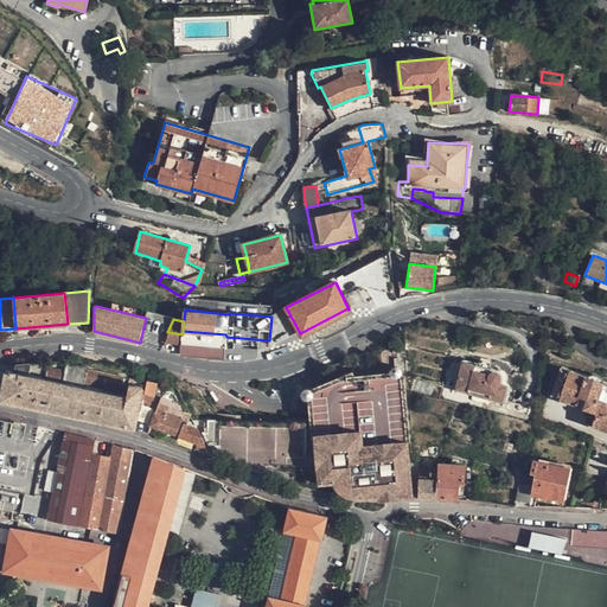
[(224,359),(227,337),(225,334),(183,331),(183,334),(180,356),(224,359)]
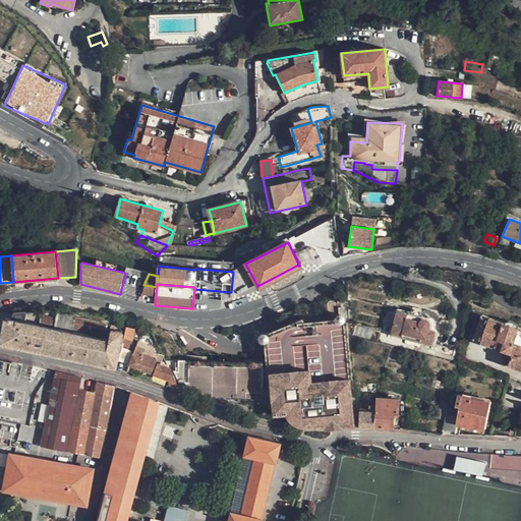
[(12,320),(23,322),(24,312),(25,311),(13,312),(12,320)]
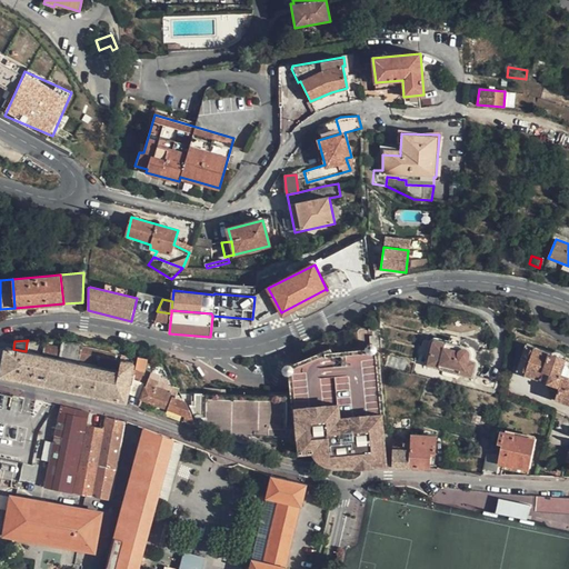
[(372,449),(383,448),(373,347),(373,345),(371,341),(368,340),(367,341),(365,342),(363,346),(330,349),(327,346),(290,365),(288,363),(285,365),(283,366),(283,369),(285,371),(287,372),(290,372),(291,385),(299,453),(311,451),(317,460),(320,462),(323,463),(330,465),(338,465),(338,455),(372,449)]
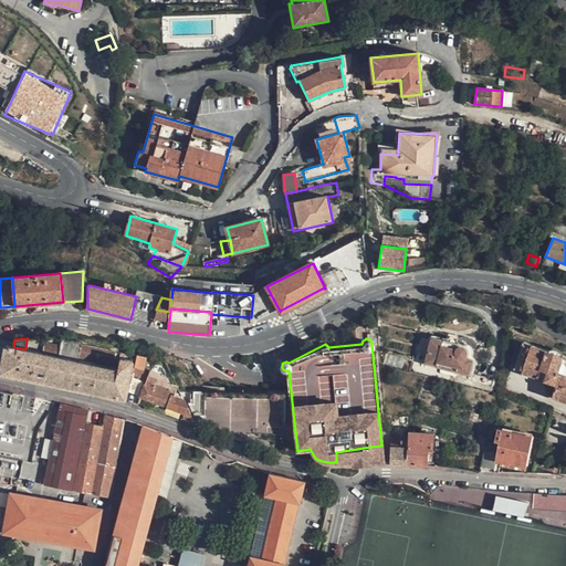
[(412,359),(410,373),(493,394),(495,380),(473,375),(480,352),(469,348),(470,342),(461,339),(459,347),(454,346),(452,343),(436,338),(432,338),(431,339),(425,363),(412,359)]
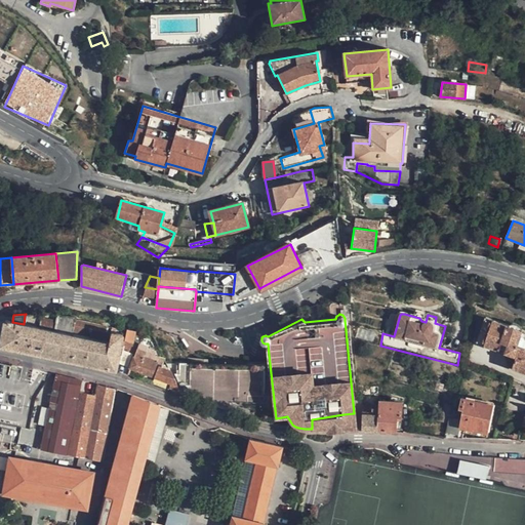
[(24,324),(53,330),(55,322),(41,320),(42,317),(25,315),(24,324)]
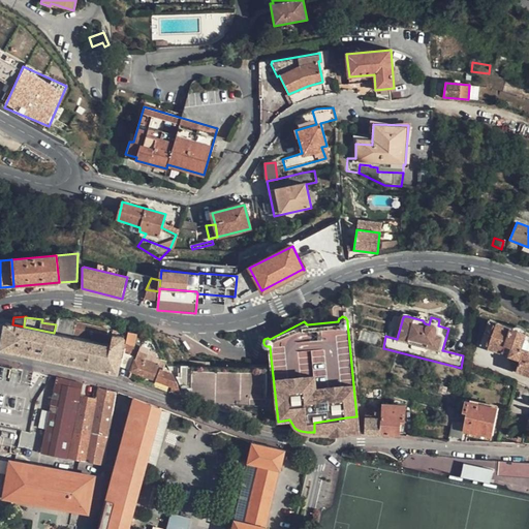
[(113,335),(117,336),(117,332),(75,325),(76,322),(57,319),(56,324),(54,333),(111,345),(113,335)]
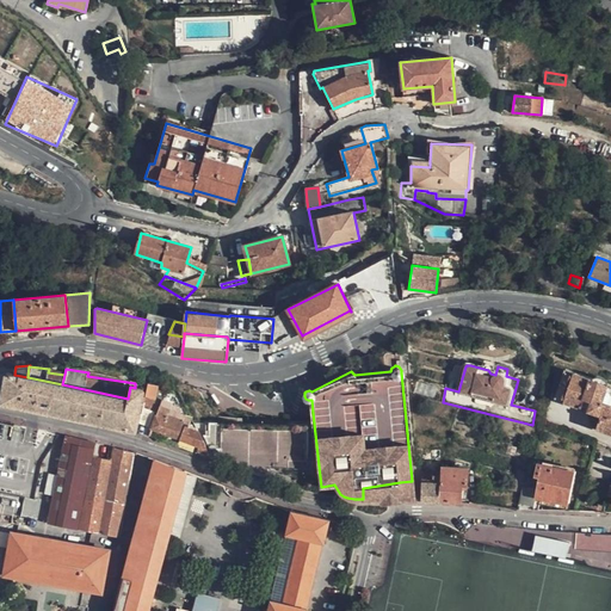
[(610,384),(567,369),(556,397),(603,414),(598,429),(610,433),(610,384)]
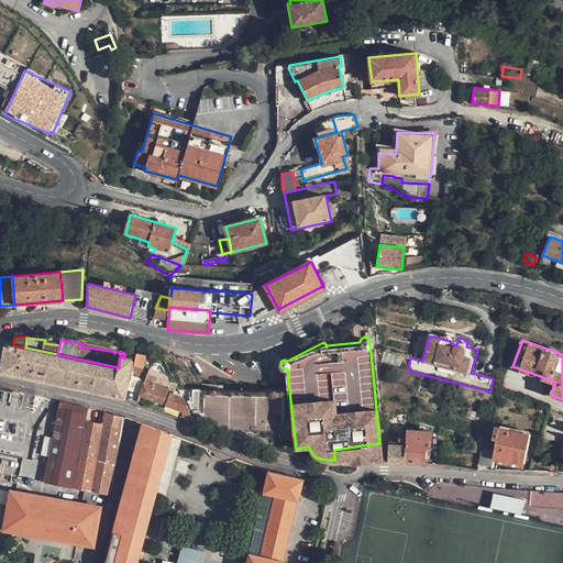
[(0,372),(124,397),(132,359),(124,357),(120,356),(118,367),(57,354),(25,348),(13,345),(7,344),(0,372)]
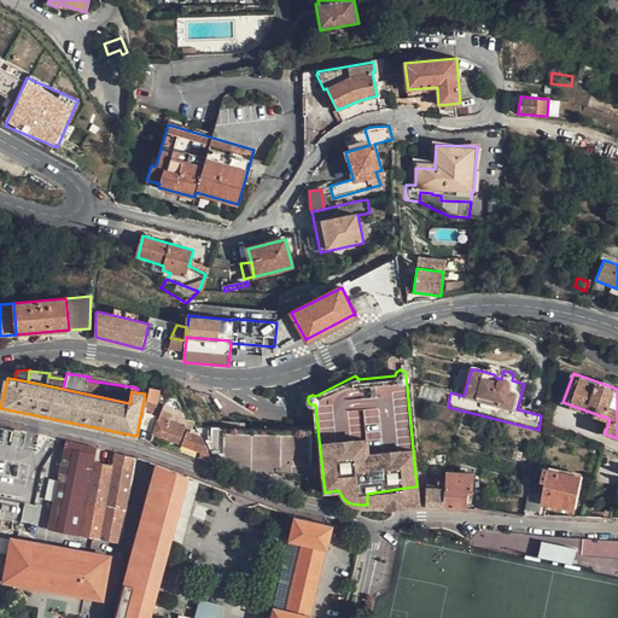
[(150,386),(141,429),(150,432),(153,421),(157,409),(161,389),(150,386)]
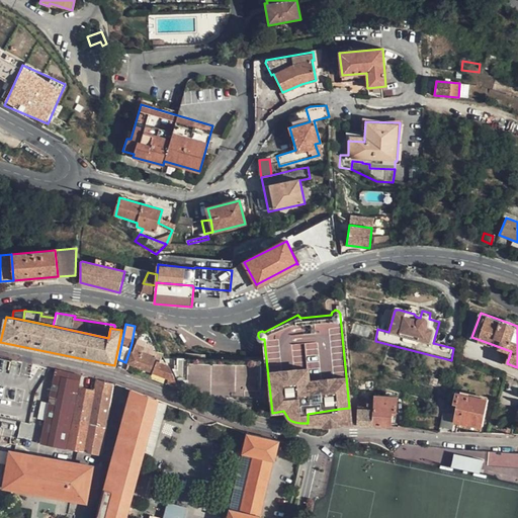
[(167,384),(177,389),(178,385),(165,359),(155,355),(156,350),(145,346),(146,341),(138,338),(136,344),(132,355),(130,361),(131,362),(130,364),(167,378),(167,384)]
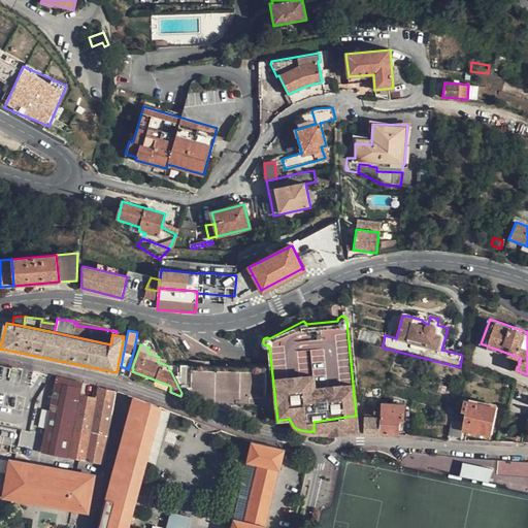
[(241,387),(241,404),(241,406),(258,414),(265,414),(266,367),(182,365),(182,366),(177,366),(177,371),(182,371),(182,375),(176,375),(184,390),(187,390),(187,386),(195,386),(210,387),(241,387)]
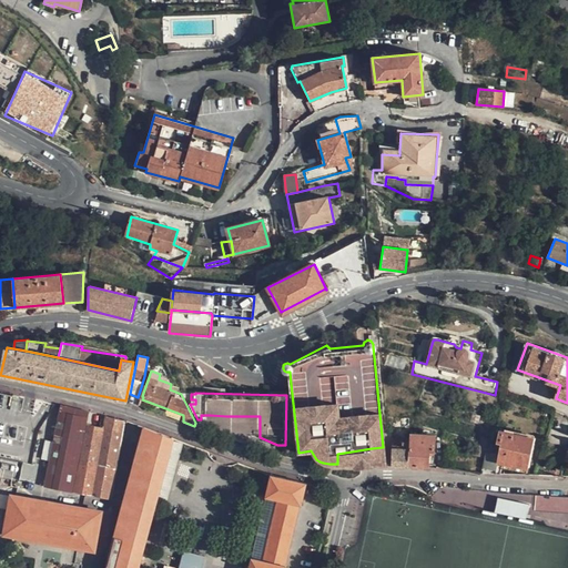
[(89,412),(61,405),(44,486),(72,493),(73,492),(87,424),(89,412)]
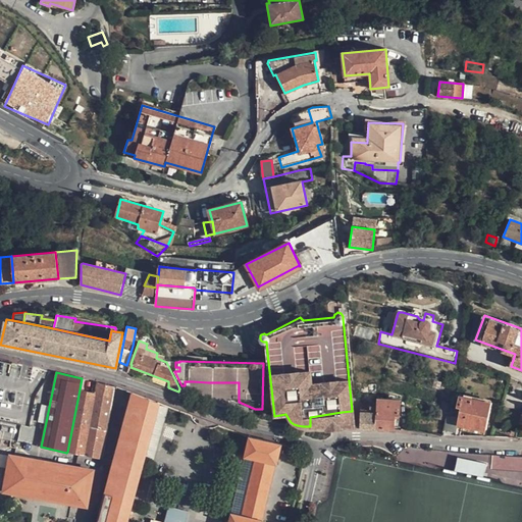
[(102,460),(115,387),(97,382),(96,385),(84,456),(102,460)]
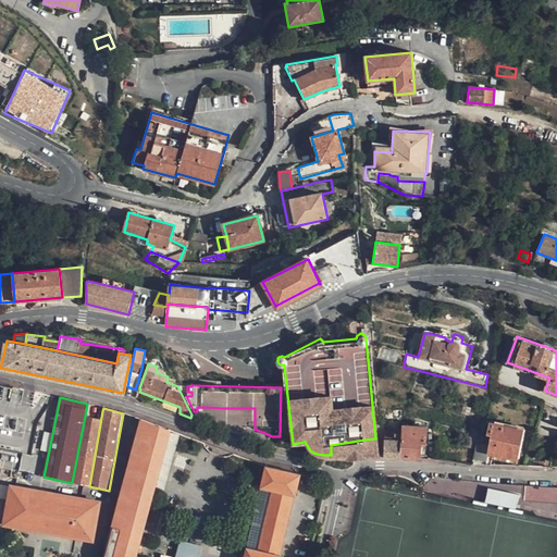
[(222,425),(255,426),(255,408),(222,408),(222,425)]
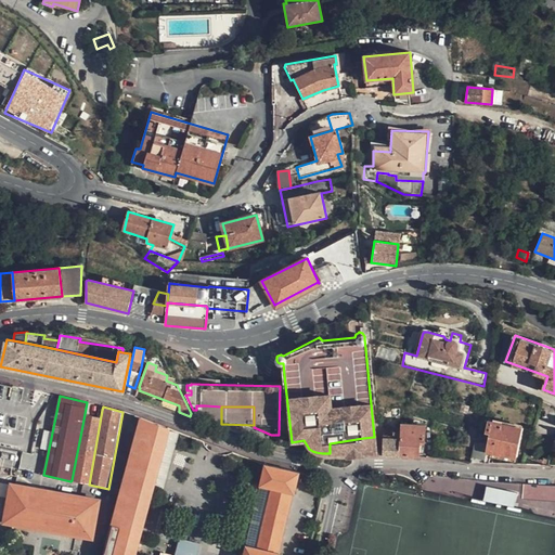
[(72,480),(89,485),(102,410),(99,410),(98,417),(85,414),(72,480)]
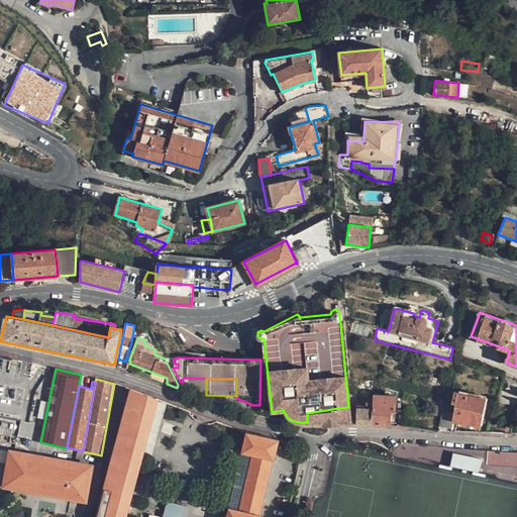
[(124,516),(157,399),(150,397),(131,390),(97,516),(124,516)]
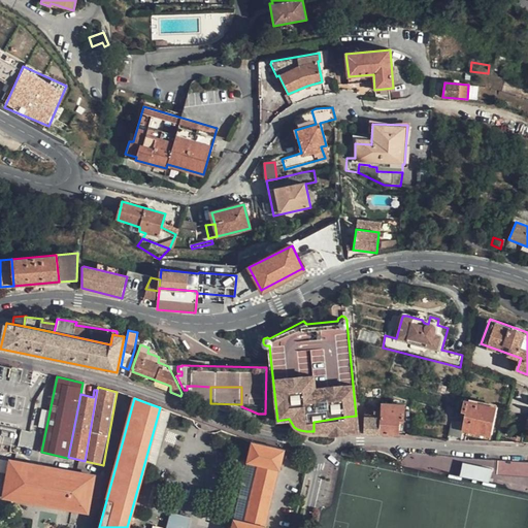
[(470,402),(468,414),(474,415),(472,421),(466,420),(464,430),(492,436),(500,406),(481,402),(480,404),(470,402)]
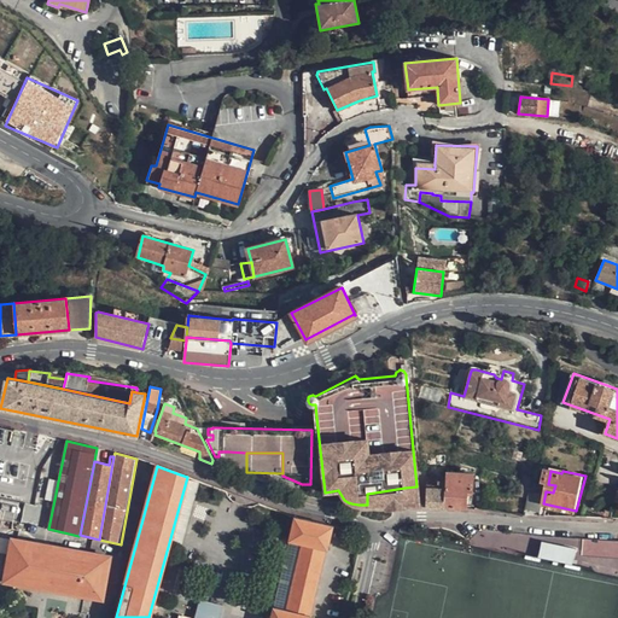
[(530,487),(534,476),(524,474),(523,485),(530,487)]
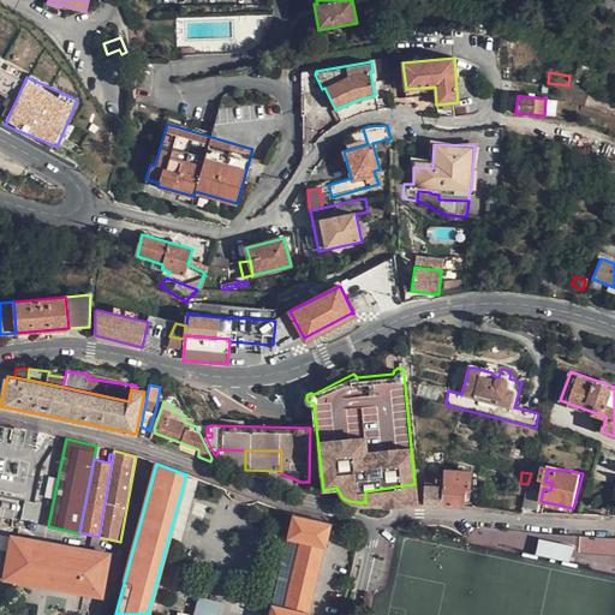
[(423,506),(442,506),(443,477),(425,477),(423,506)]
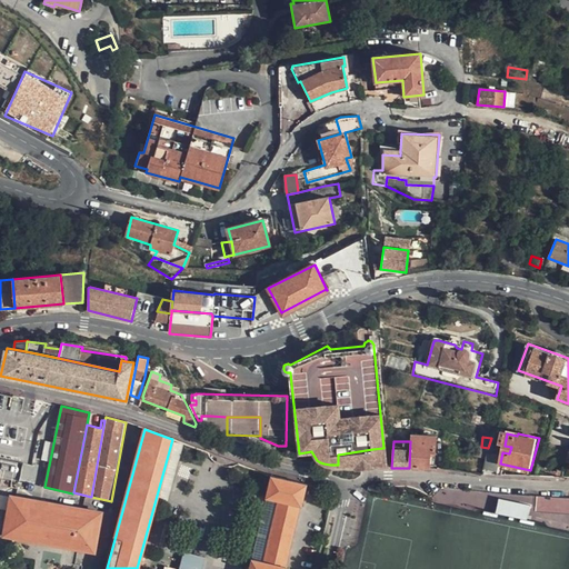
[(486,458),(483,468),(498,472),(500,463),(502,452),(505,446),(499,445),(498,450),(488,448),(486,458)]
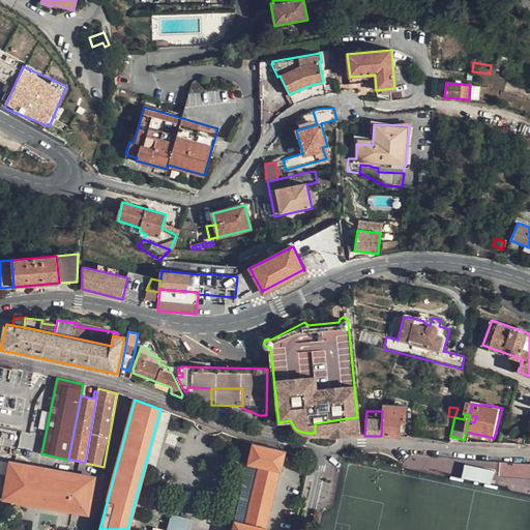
[(452,427),(454,417),(448,416),(446,425),(452,427)]
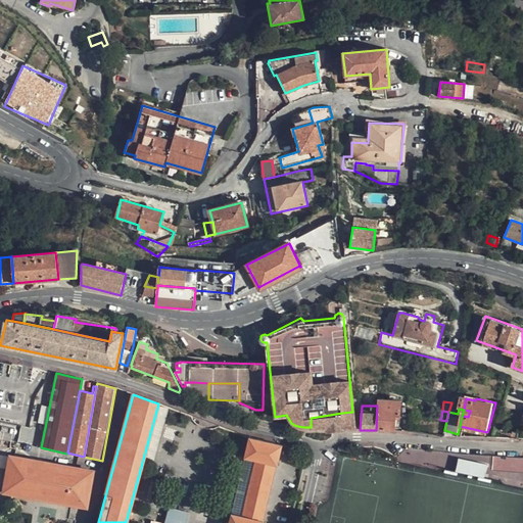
[(354,428),(352,412),(342,413),(311,418),(311,427),(354,428)]
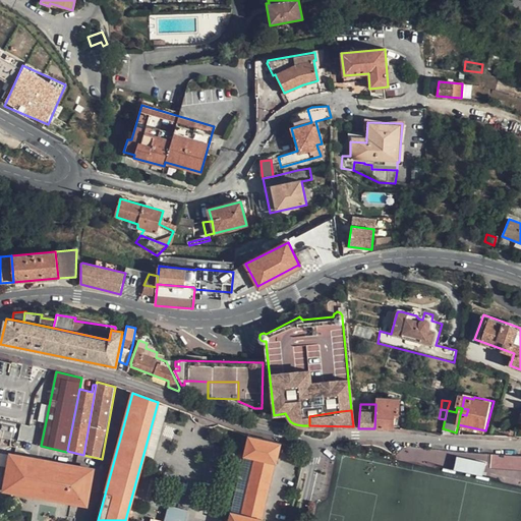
[(282,444),(248,436),(244,456),(257,459),(245,513),(231,510),(228,520),(263,520),(264,518),(262,517),(274,463),(277,463),(282,444)]
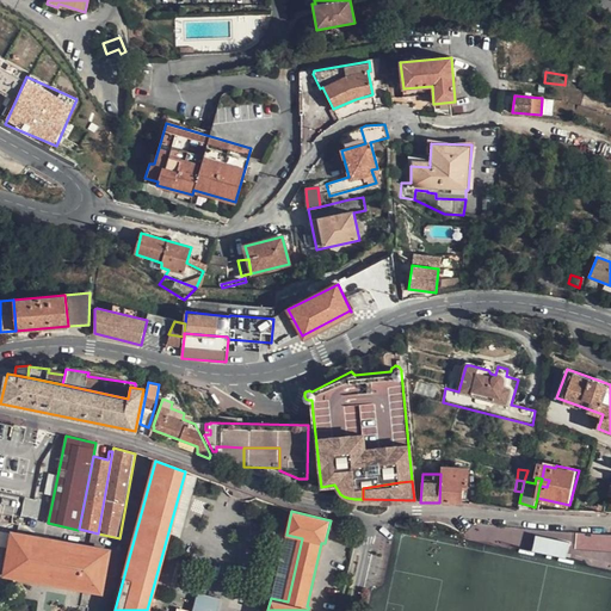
[(109,550),(10,529),(1,572),(100,592),(109,550)]
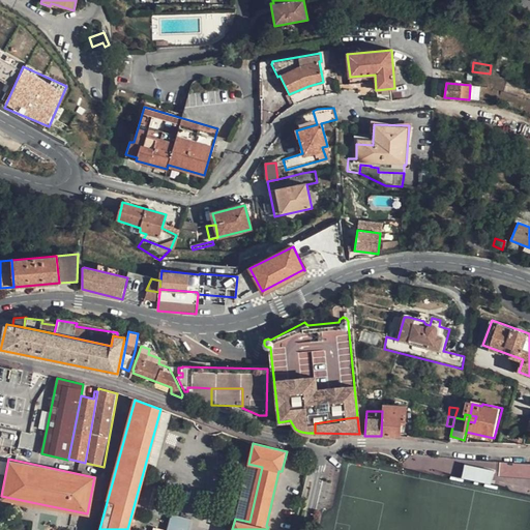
[(479,472),(429,461),(427,472),(476,482),(479,472)]
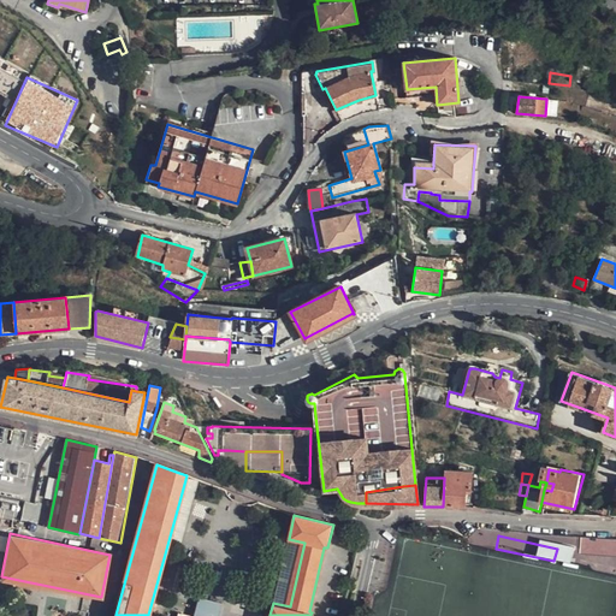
[(289,539),(273,603),(290,606),(304,543),(289,539)]
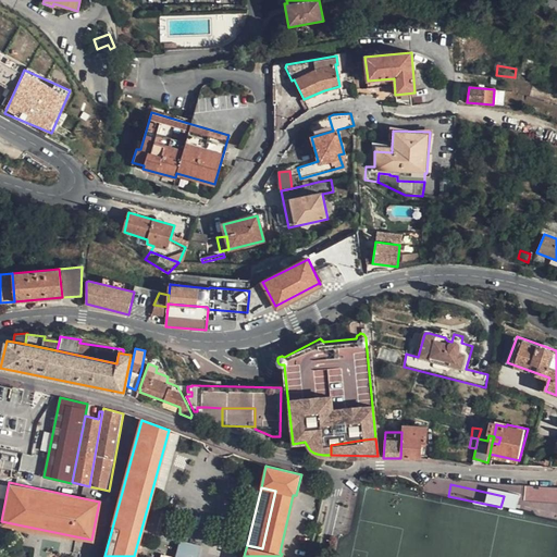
[(556,487),(524,487),(524,503),(556,503),(556,487)]
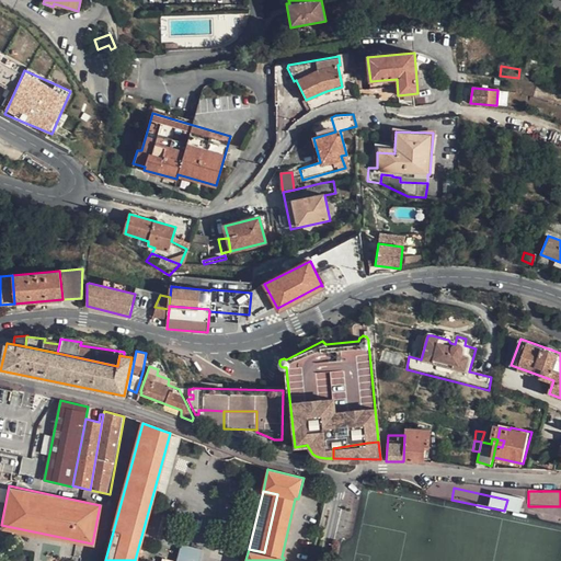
[(199,560),(205,544),(171,535),(165,556),(186,560),(199,560)]
